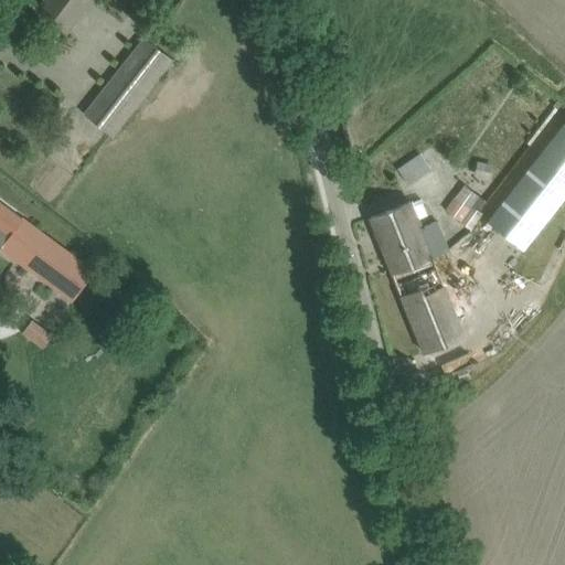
[(43,0),(36,10),(66,32),(91,0),(43,0)]
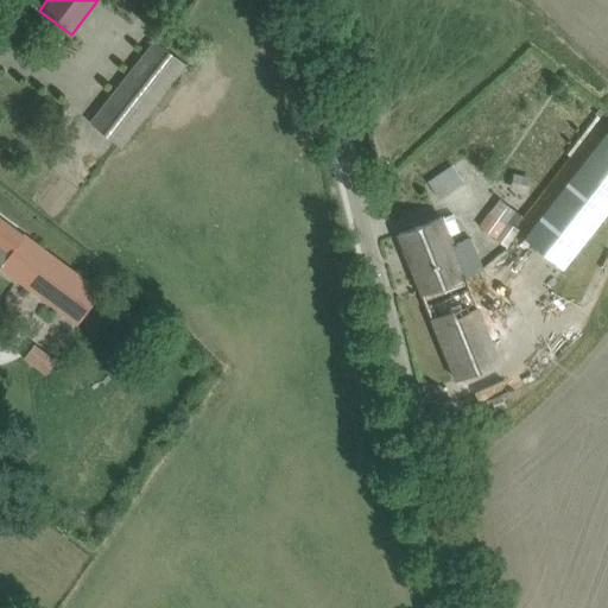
[(121,146),(185,63),(154,40),(90,124),(121,146)]
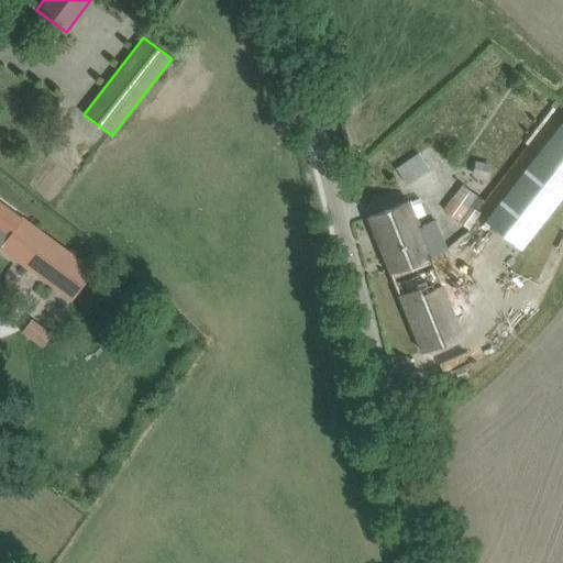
[(562,167),(562,123),(541,151),(562,167)]
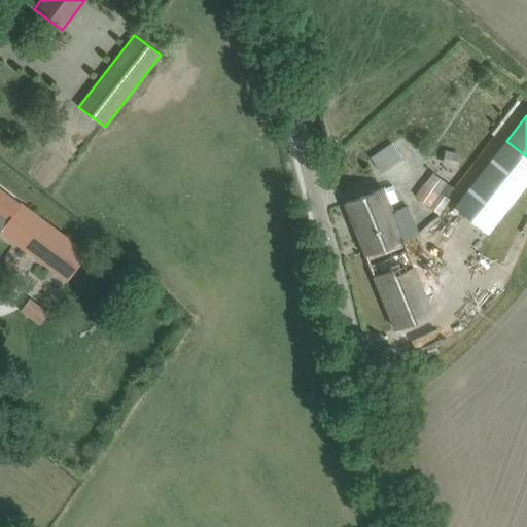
[(490,234),(526,186),(526,156),(506,141),(456,207),(490,234)]
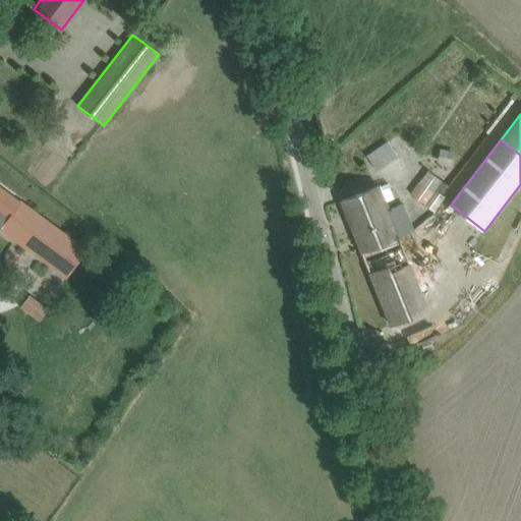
[(377,171),(397,157),(388,142),(366,157),(377,171)]
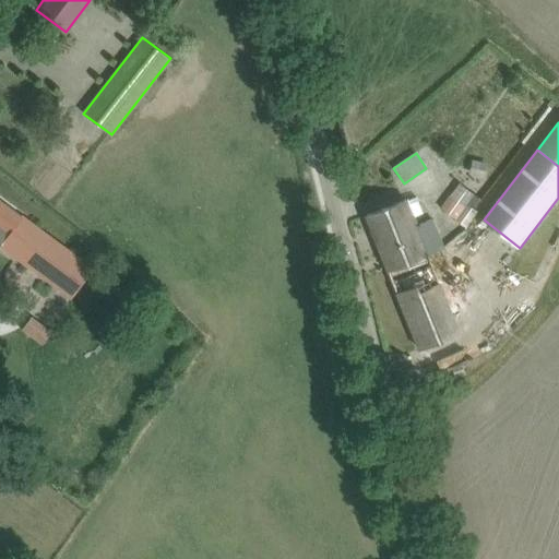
[(468,174),(485,178),(489,164),(473,159),(468,174)]
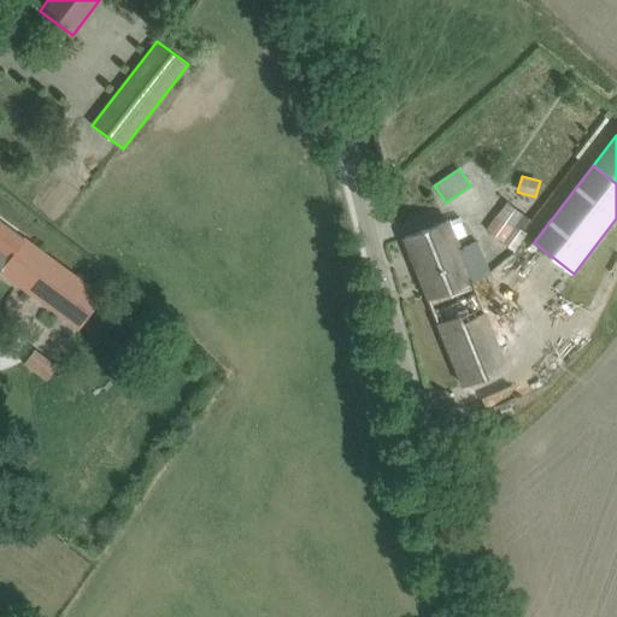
[(504,205),(486,229),(515,251),(527,234),(522,229),(527,223),(504,205)]
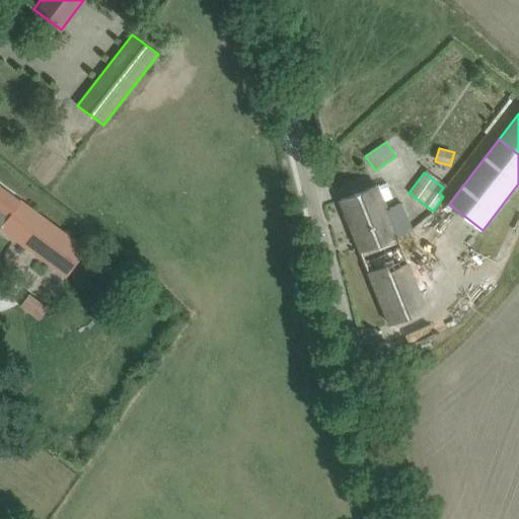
[(390,324),(409,317),(427,310),(399,241),(414,236),(401,204),(386,210),(376,186),(340,200),(390,324)]
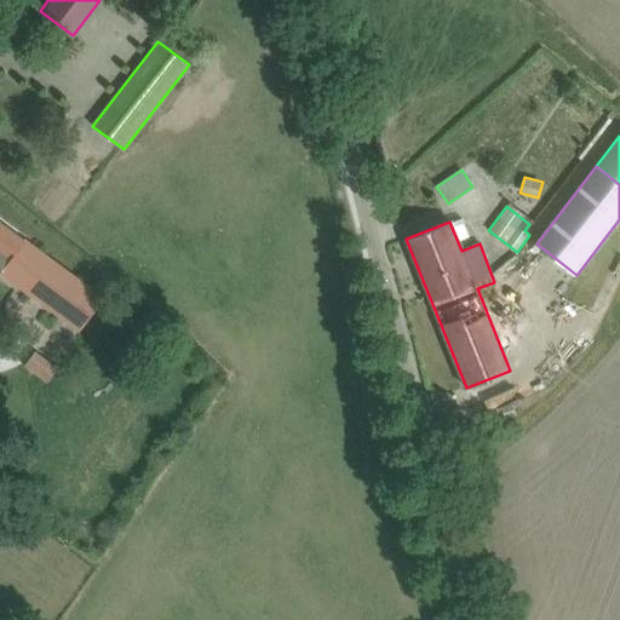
[(0,253),(10,260),(1,273),(79,331),(102,298),(26,241),(24,241),(0,223),(0,253)]
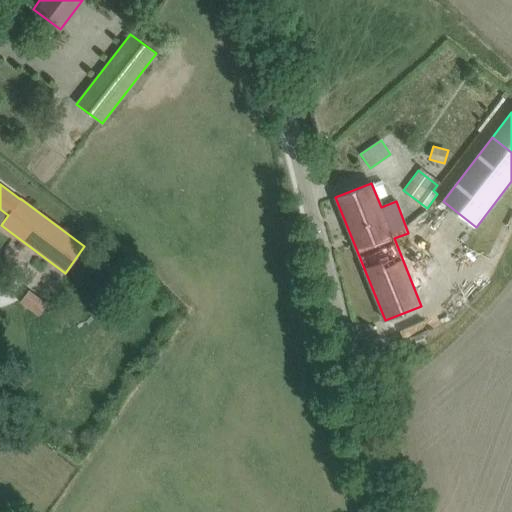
[(26,289),(18,301),(40,315),(48,302),(26,289)]
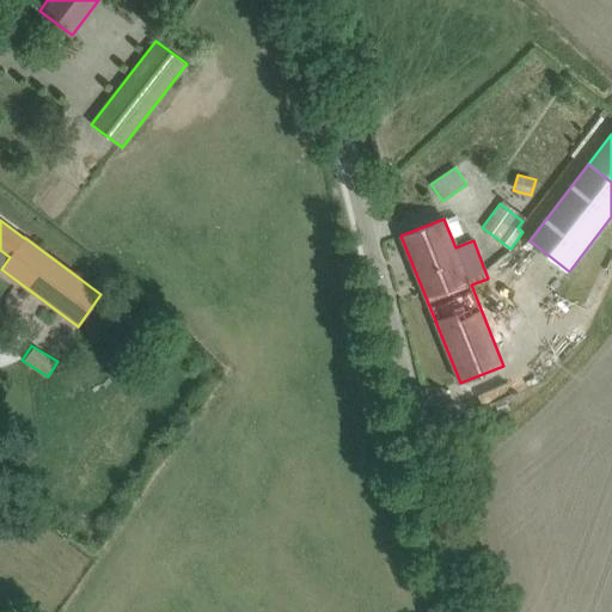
All buildings are outlined.
